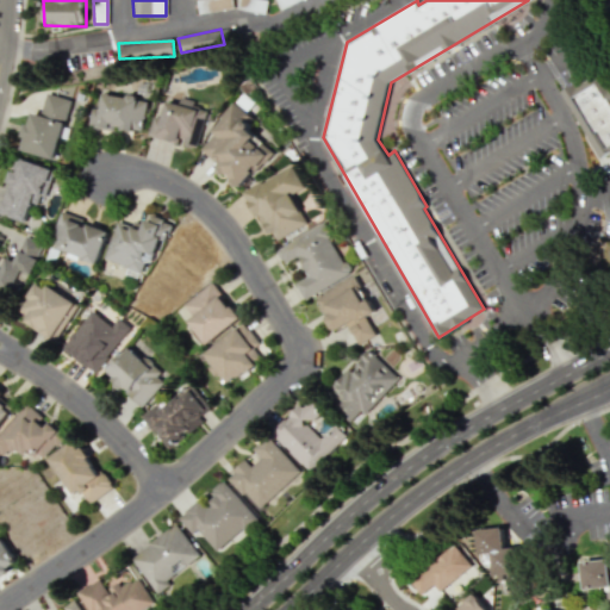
[(560,92),(599,157),(609,151),(609,81),(602,68),(560,92)]
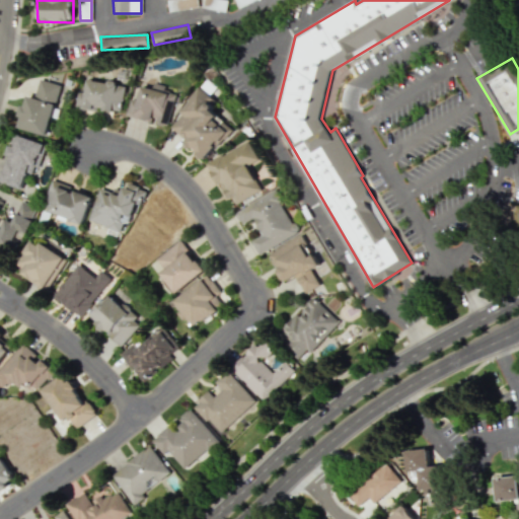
[(17,128),(49,136),(61,84),(40,79),(35,97),(25,95),(17,128)]
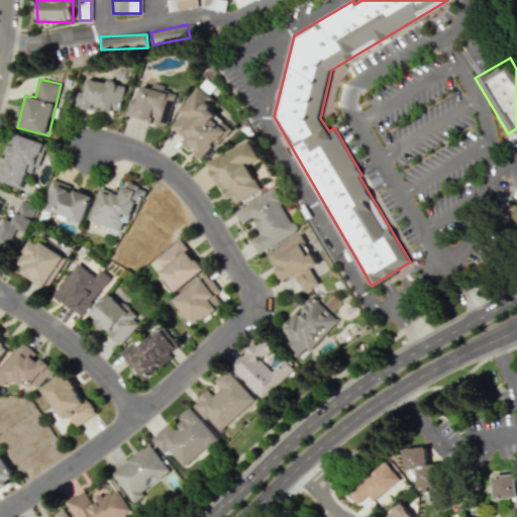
[(125,84),(87,79),(83,108),(96,110),(96,108),(121,111),(125,84)]
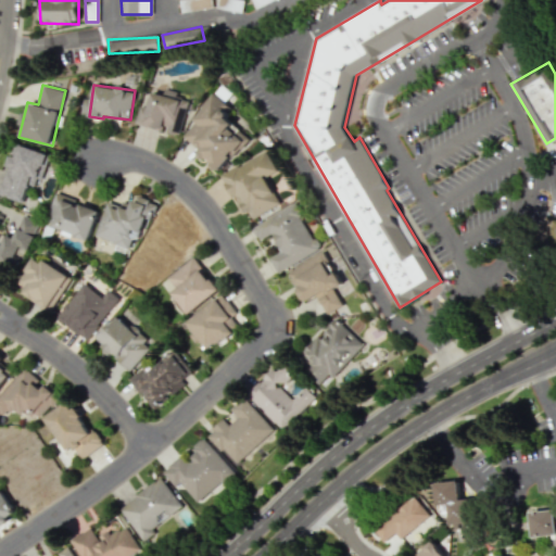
[(152,91),(144,116),(138,114),(136,124),(164,131),(179,136),(189,99),(164,91),(163,95),(152,91)]
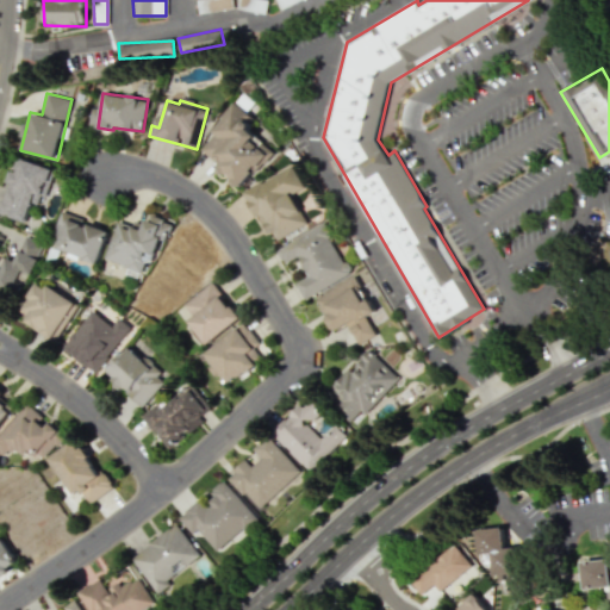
[(274,154),(248,126),(253,120),(238,105),(197,144),(238,188),(274,154)]
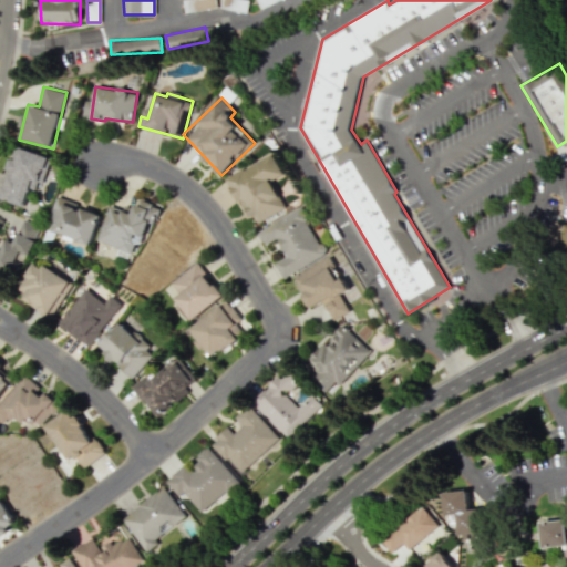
[(0,188),(0,197),(23,206),(29,189),(38,193),(49,157),(19,147),(16,160),(11,157),(0,188)]
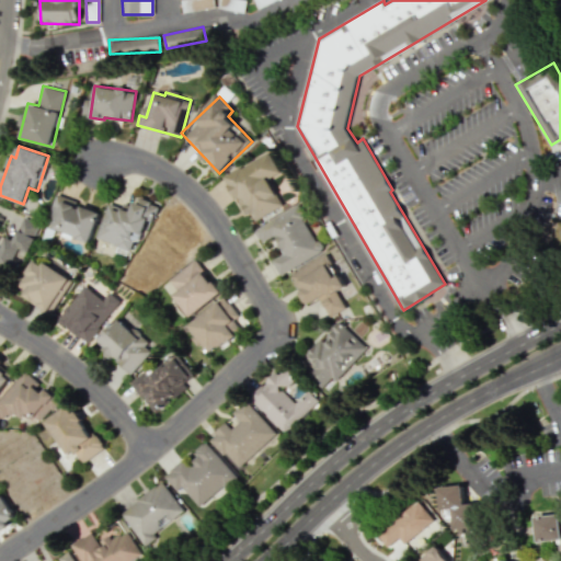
[(283,206),(268,181),(283,174),(271,150),(224,174),(249,224),(283,206)]
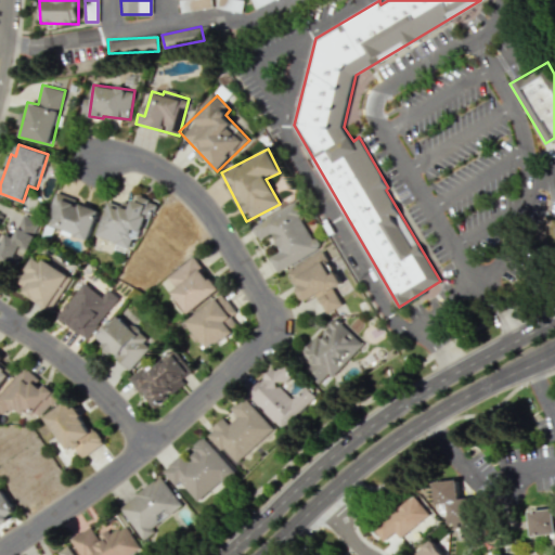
[(99,210),(75,202),(76,199),(55,193),(44,223),(89,239),(99,210)]
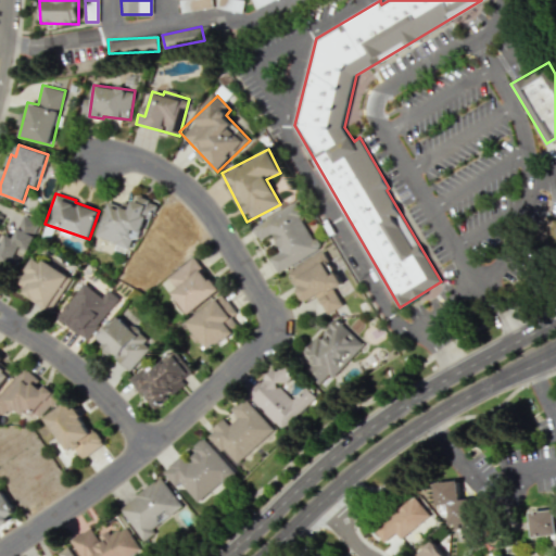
[(96,237),(137,250),(151,201),(134,196),(129,209),(106,202),(96,237)]
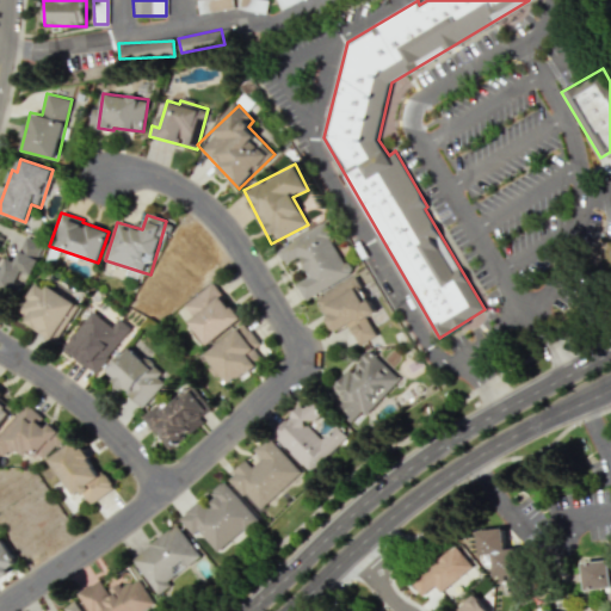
[(276,248),(284,264),(298,257),(308,277),(296,283),(303,298),(349,275),(323,224),(276,248)]
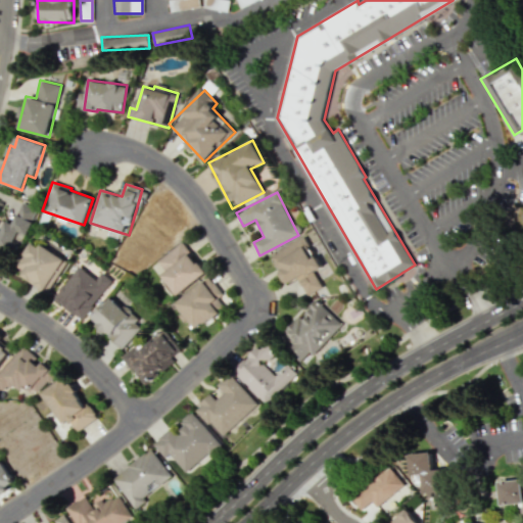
[(0,253),(2,255),(6,247),(15,252),(38,209),(22,202),(11,224),(6,221),(0,231),(0,230),(0,211),(4,204),(0,201),(0,253)]
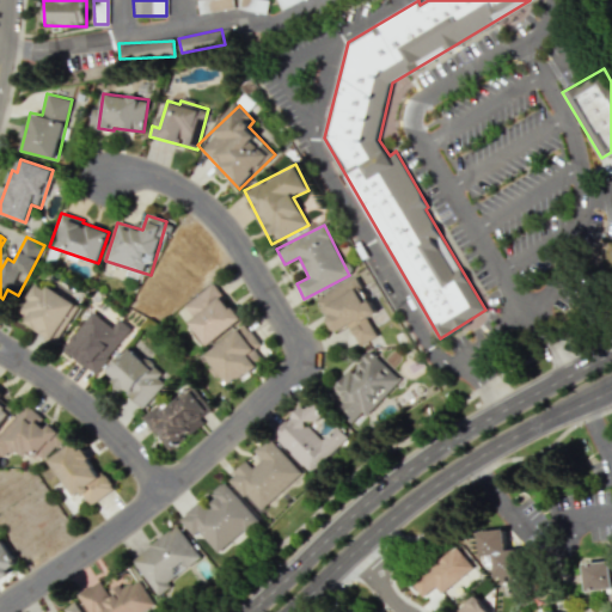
[(317,298),(335,332),(349,325),(359,346),(377,336),(367,317),(377,312),(369,299),(366,300),(354,279),(317,298)]
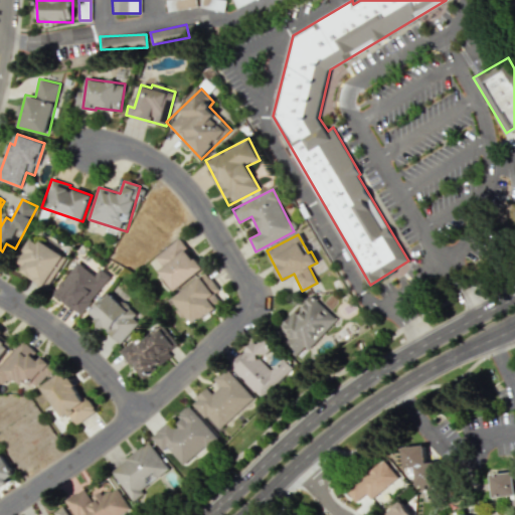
[(65,259),(33,236),(13,266),(46,287),(65,259)]
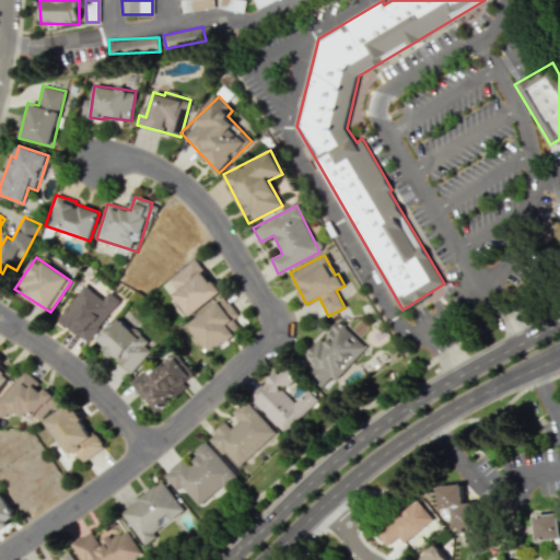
[(174,293),(188,315),(220,294),(197,258),(168,278),(177,291),(174,293)]
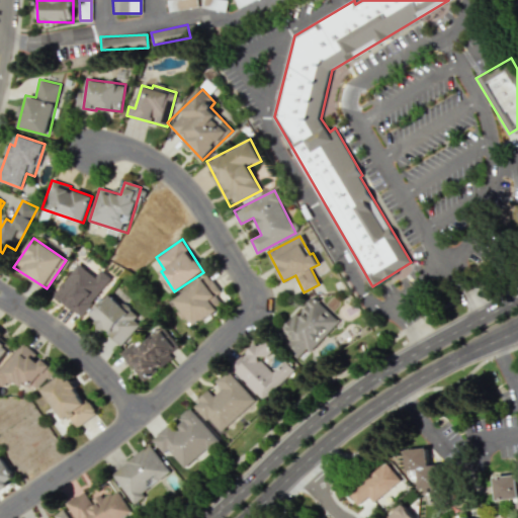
[(53,296),(81,317),(111,277),(101,269),(96,276),(78,263),(53,296)]
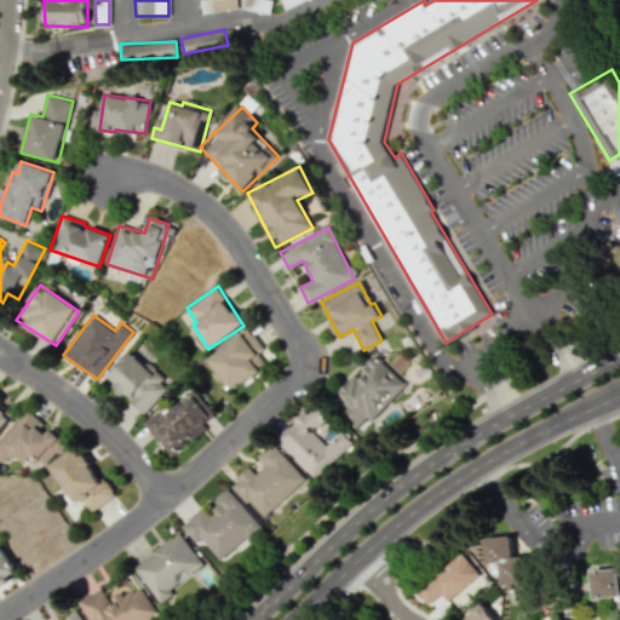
[(207,360),(233,391),(267,363),(258,354),(265,349),(247,327),(207,360)]
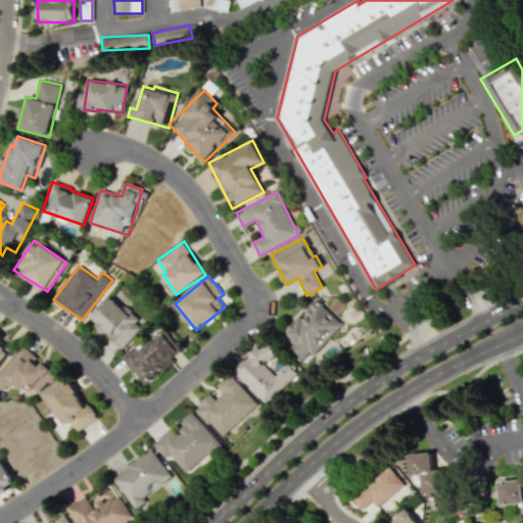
[(122,348),(143,326),(111,296),(90,318),(103,331),(122,348)]
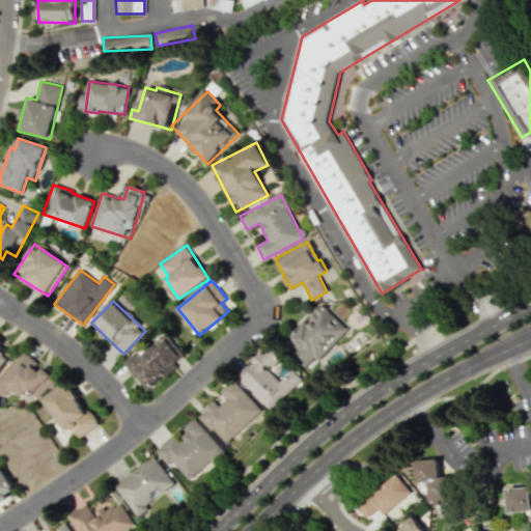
[(292,337),(301,343),(291,355),(310,370),(344,326),(317,304),(292,337)]
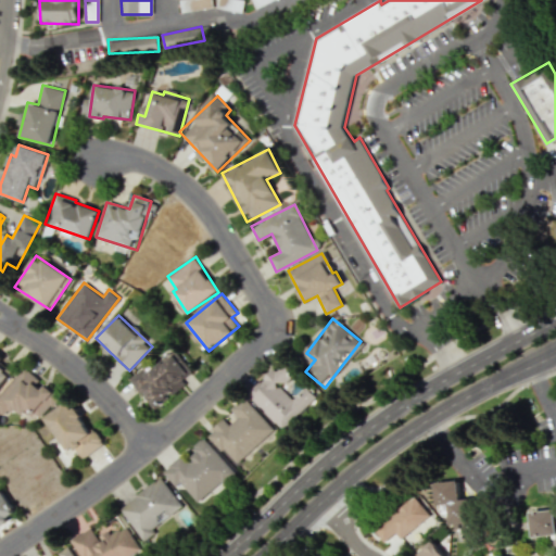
[(172,346),(131,383),(155,409),(185,382),(181,380),(193,369),(172,346)]
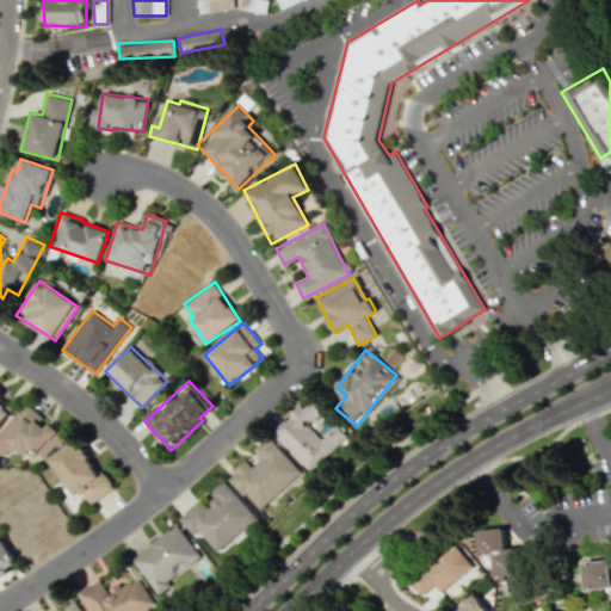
[(0,424),(13,409),(0,399),(0,392),(0,390),(0,424)]
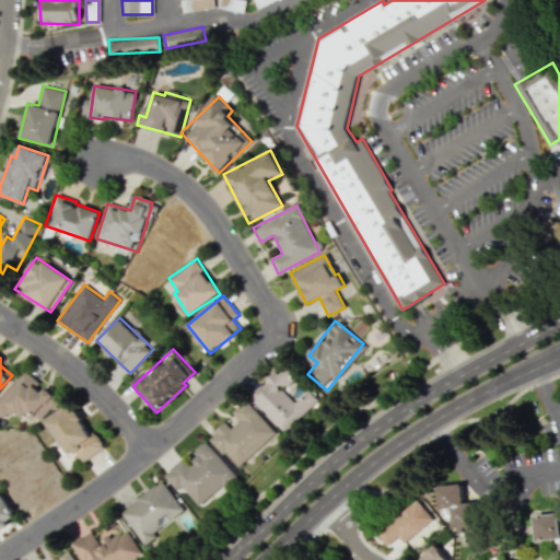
[(284,433),(318,398),(283,363),(249,399),(284,433)]
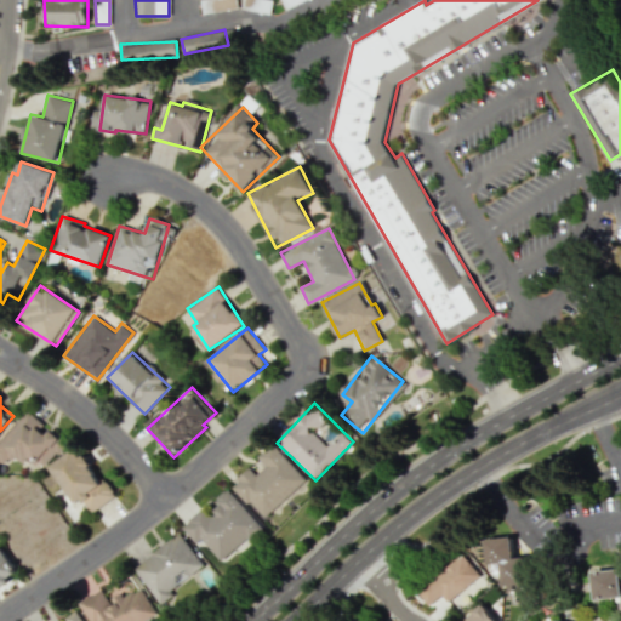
[(63,442),(46,427),(27,410),(0,440),(0,465),(1,466),(12,453),(23,461),(29,454),(44,466),(63,442)]
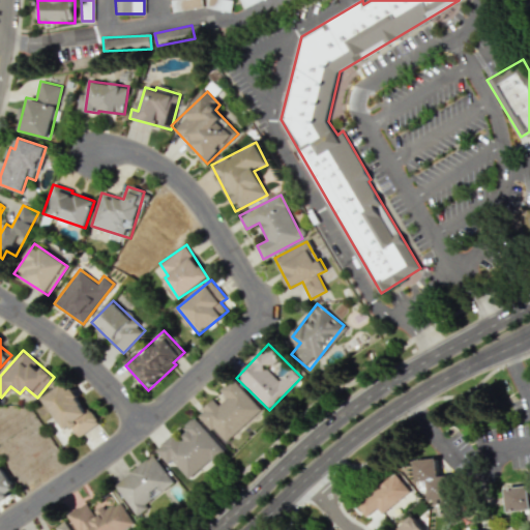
[(225,443),(261,410),(233,378),(219,390),(227,398),(218,405),(213,400),(198,413),(225,443)]
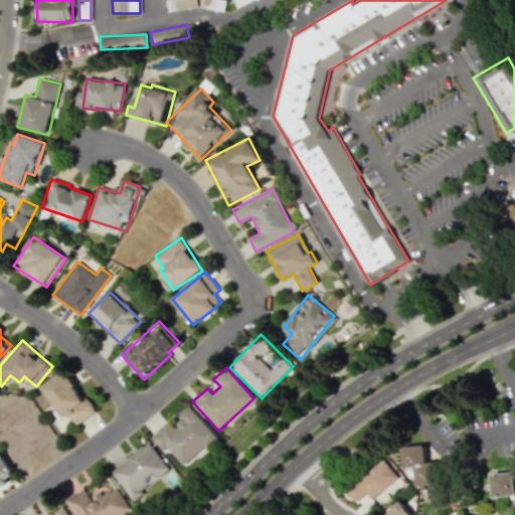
[(41,386),(62,416),(67,413),(75,425),(95,412),(64,369),(41,386)]
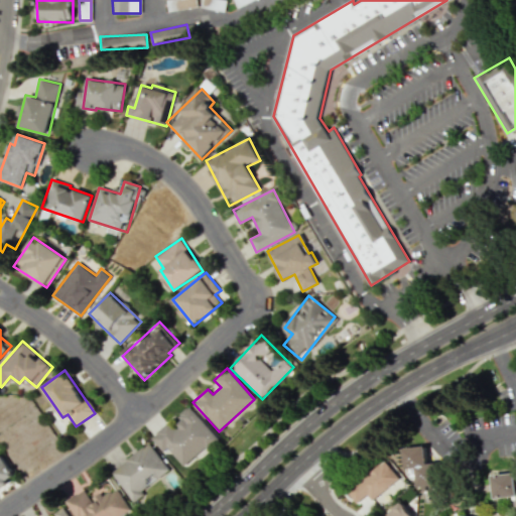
[(183,470),(219,438),(188,405),(177,415),(182,420),(173,427),(168,421),(153,435),(183,470)]
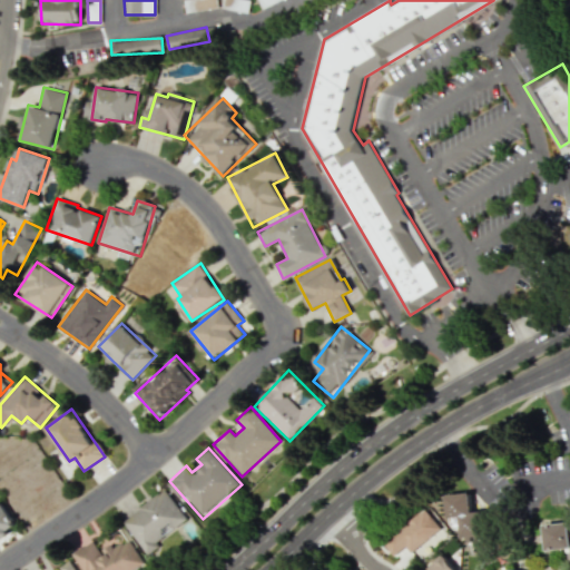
[(121,521),(145,552),(188,520),(165,489),(121,521)]
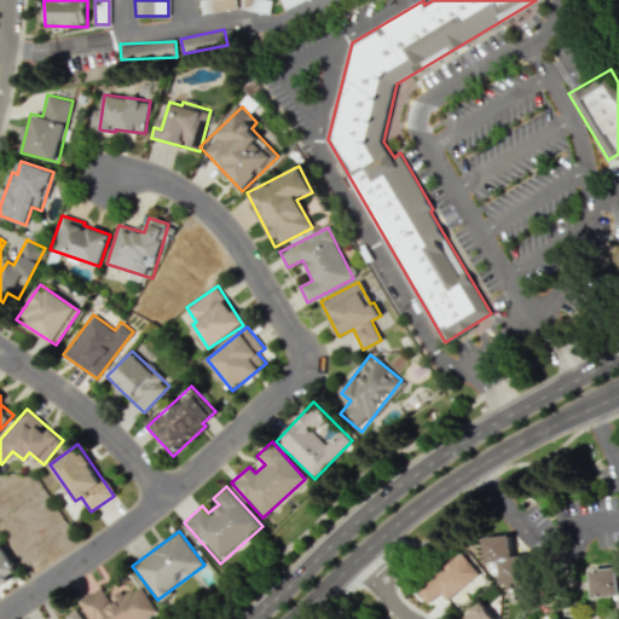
[(486,562),(501,562),(502,593),(525,591),(522,556),(512,557),(510,536),(485,537),(486,562)]
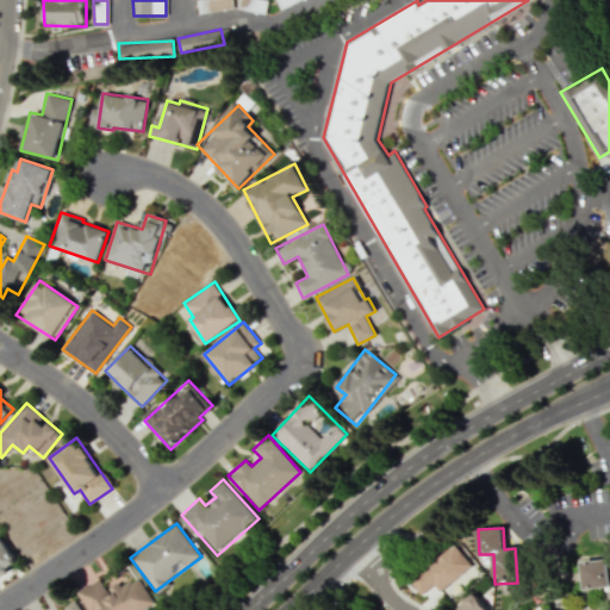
[(0,573),(17,565),(1,536),(0,536),(0,573)]
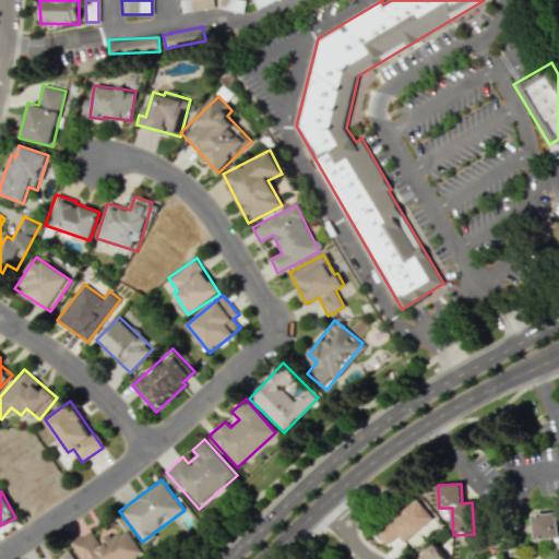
[(385,545),(397,535),(403,542),(432,518),(416,498),(375,532),(385,545)]
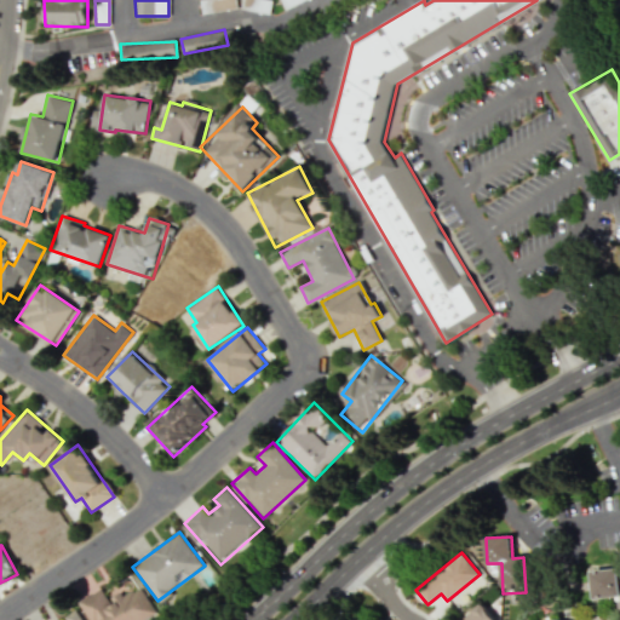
[(592,570),(595,598),(616,597),(618,610),(619,610),(619,577),(619,568),(592,570)]
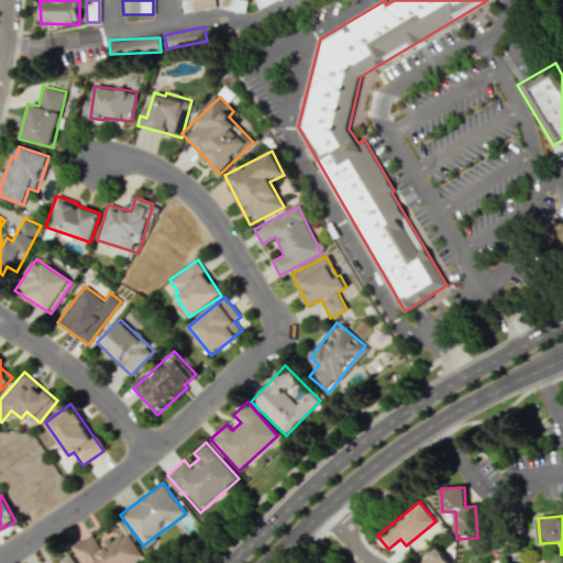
[(133,562),(142,559),(128,531),(99,545),(94,533),(70,544),(79,562),(84,562),(87,562),(133,562)]
